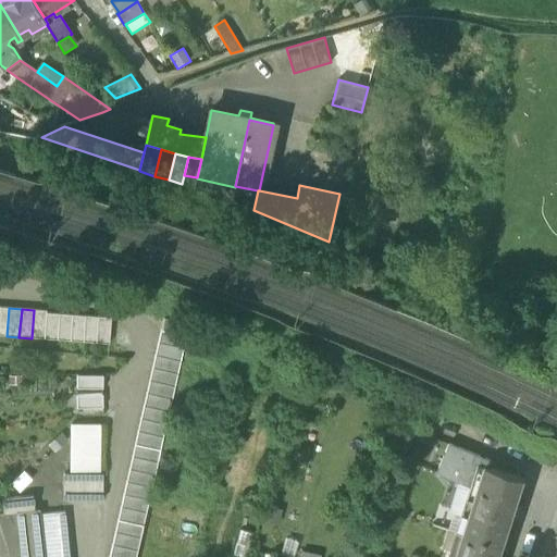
[(32,338),(45,338),(47,313),(47,311),(34,310),(32,338)]
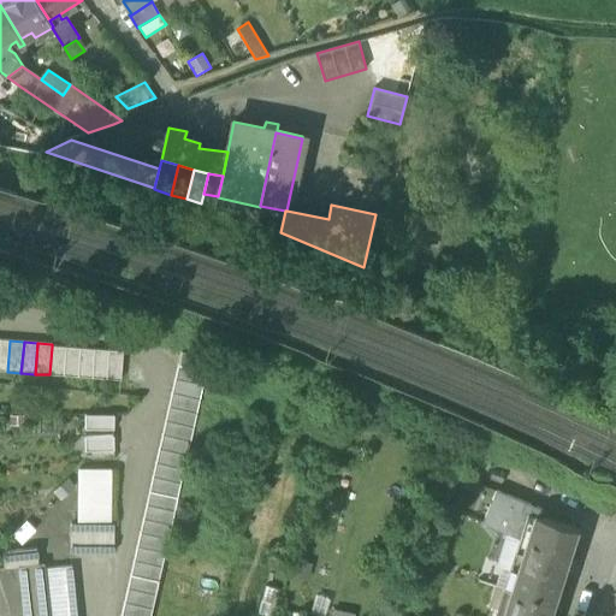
[(66,348),(52,347),(49,374),(64,375),(66,348)]
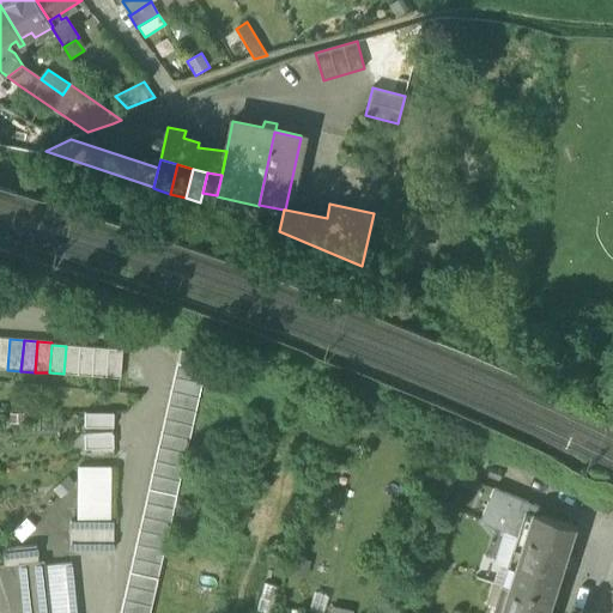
[(80,346),(66,346),(64,374),(78,375),(80,346)]
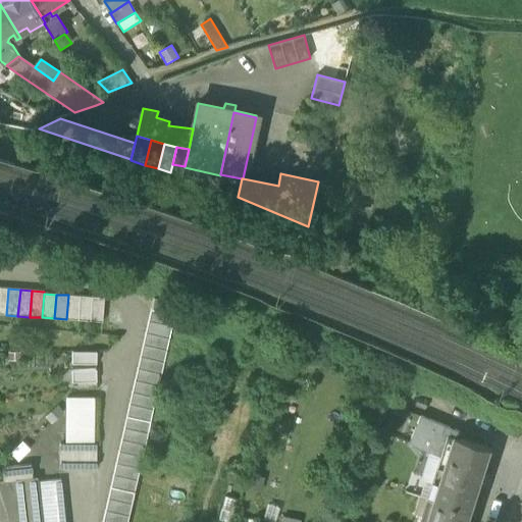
[(81,296),(68,295),(66,319),(79,320),(81,296)]
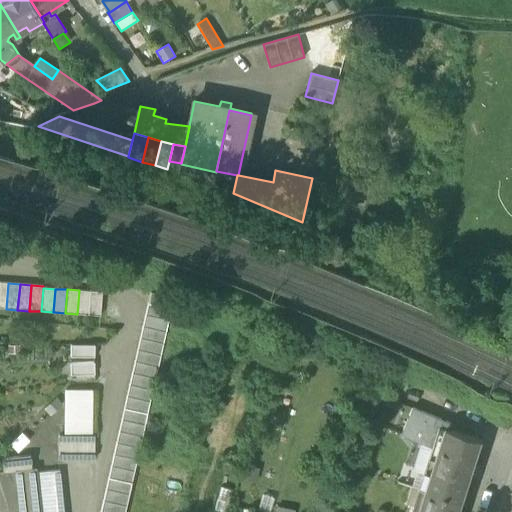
[(91,291),(79,290),(77,314),(89,315),(91,291)]
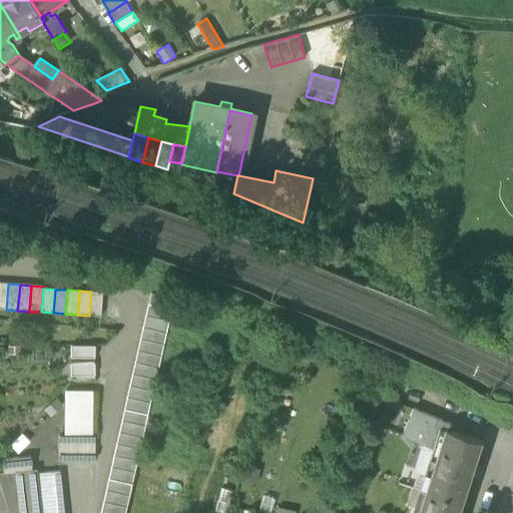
[(103,293),(91,292),(89,316),(101,317),(103,293)]
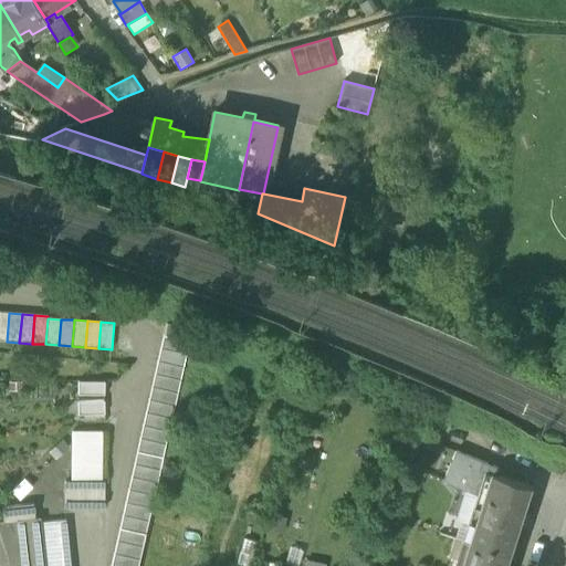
[(167,323),(164,335),(190,342),(192,328),(167,323)]
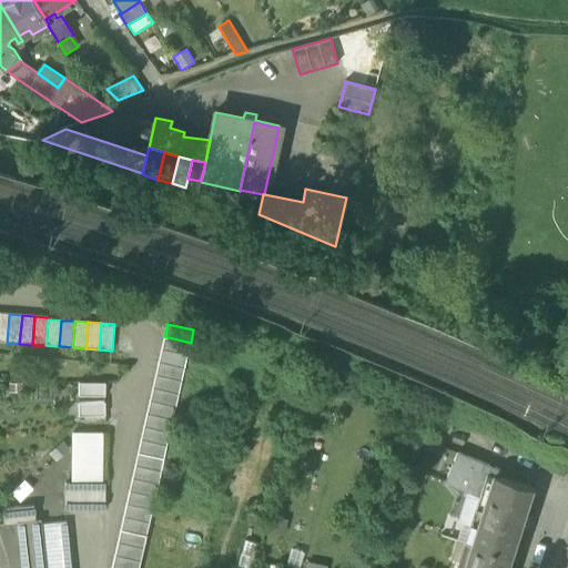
[(164,336),(162,350),(188,355),(191,343),(164,336)]
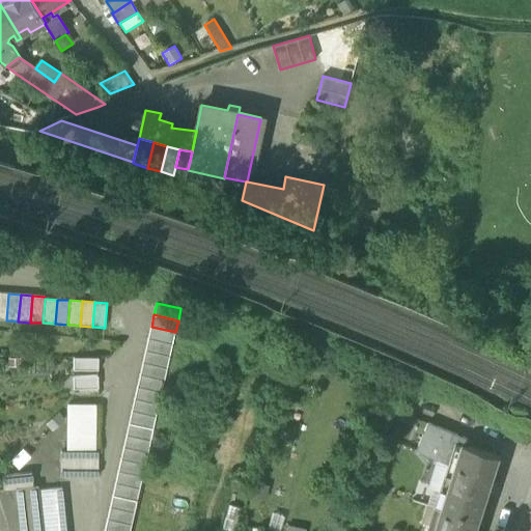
[(191,334),(200,337),(204,323),(195,319),(191,334)]
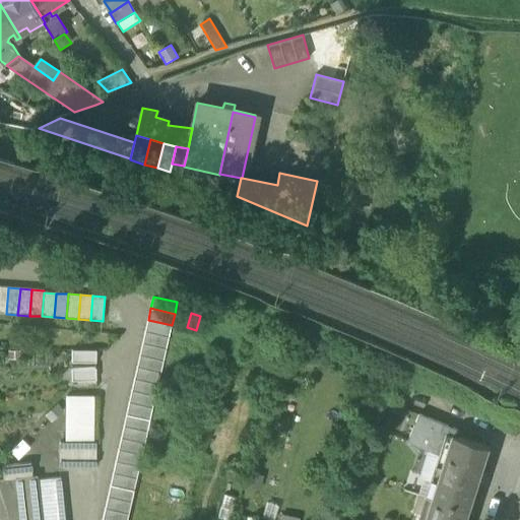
[(148,320),(145,332),(169,337),(172,325),(148,320)]
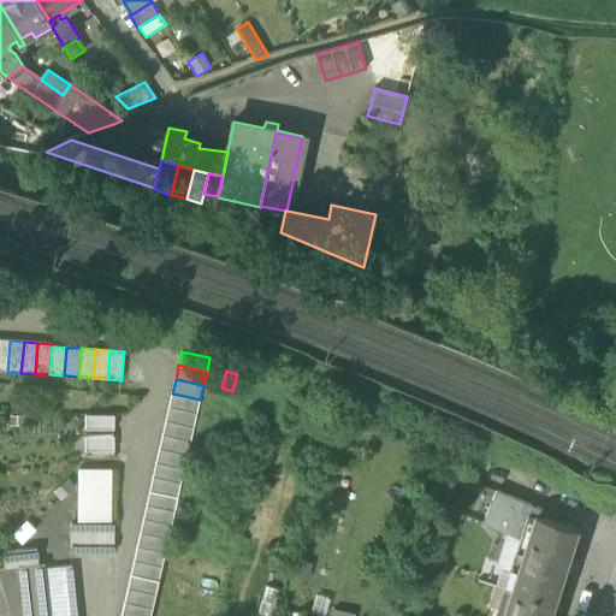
[(172,394),(169,407),(197,414),(200,400),(172,394)]
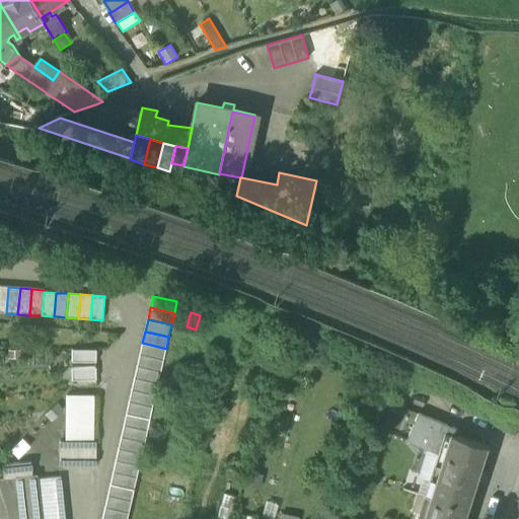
[(142,343),(140,355),(163,360),(166,349),(142,343)]
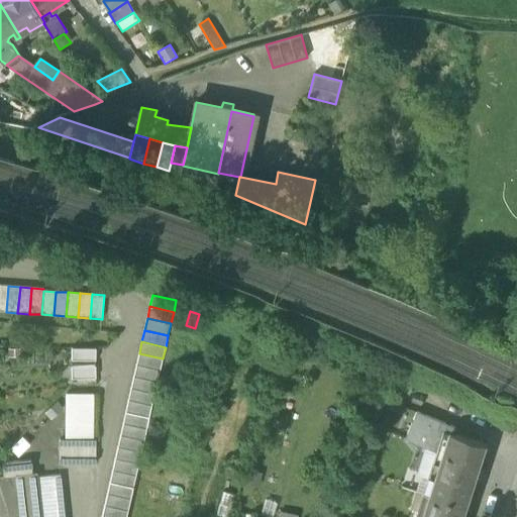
[(72,360),(96,362),(96,349),(72,348),(72,360)]
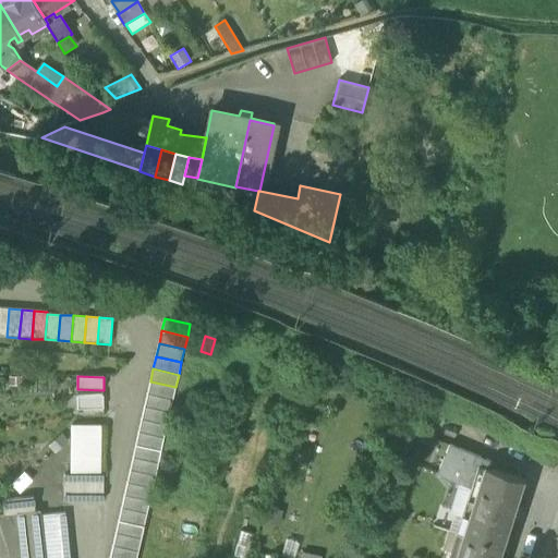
[(150,381),(147,395),(172,400),(176,387),(150,381)]
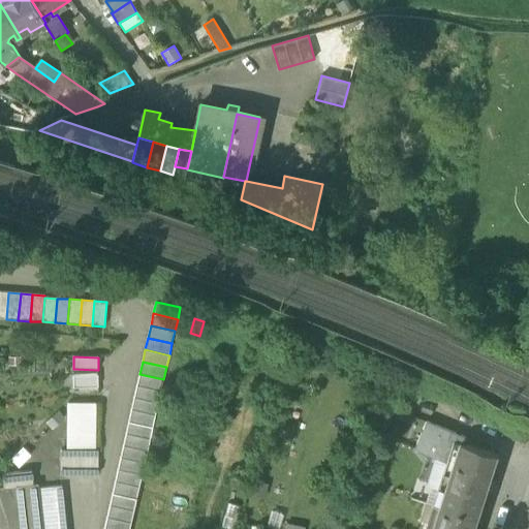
[(139,374),(136,385),(161,391),(163,379),(139,374)]
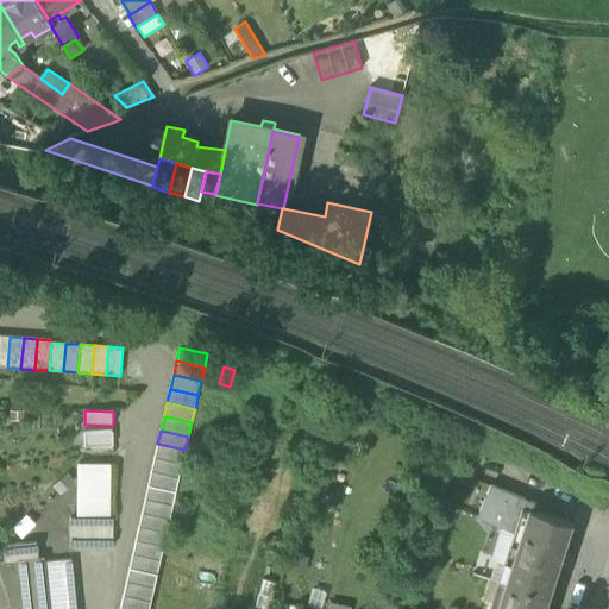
[(85,433),(85,447),(113,446),(113,432),(85,433)]
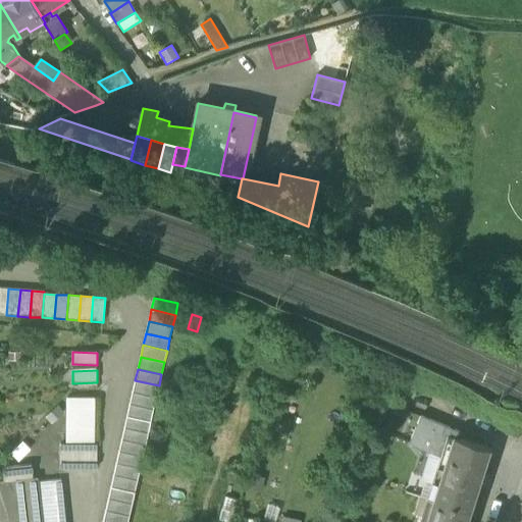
[(135,380),(133,393),(156,398),(159,385),(135,380)]
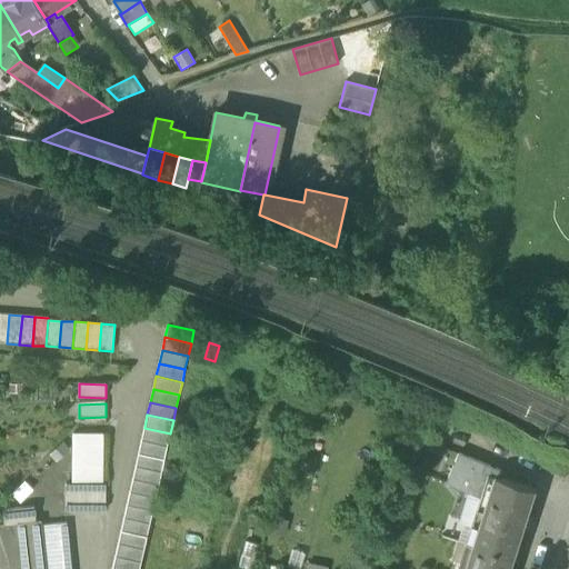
[(145,428),(141,440),(168,447),(170,433),(145,428)]
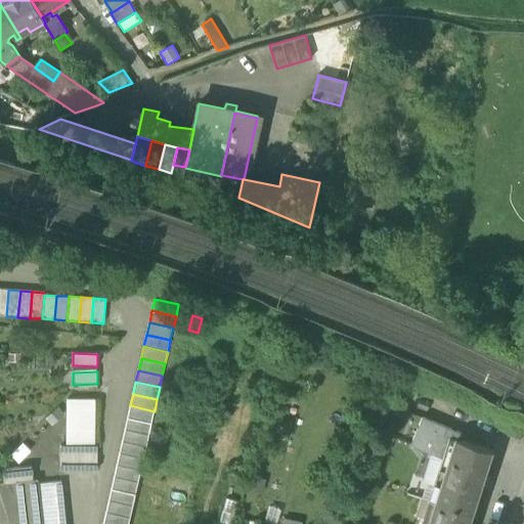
[(95,410),(95,399),(68,399),(68,410),(95,410)]
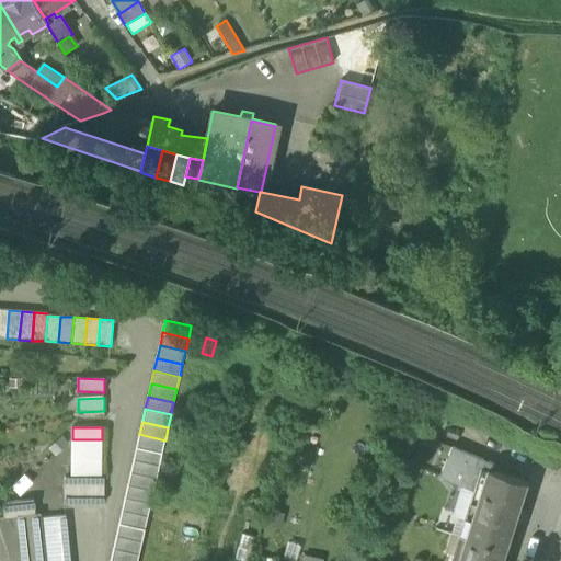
[(139,434),(137,447),(162,453),(165,441),(139,434)]
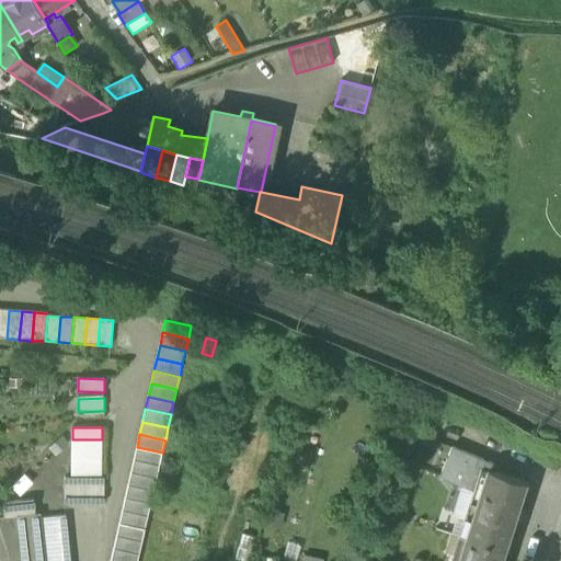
[(422,443),(434,448),(436,441),(425,435),(422,443)]
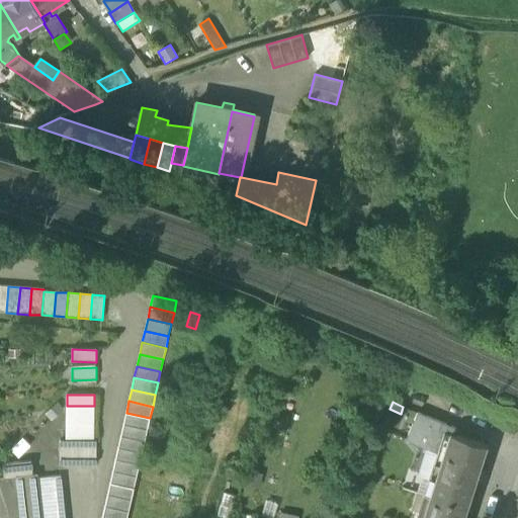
[(94,417),(94,406),(67,406),(67,417),(94,417)]
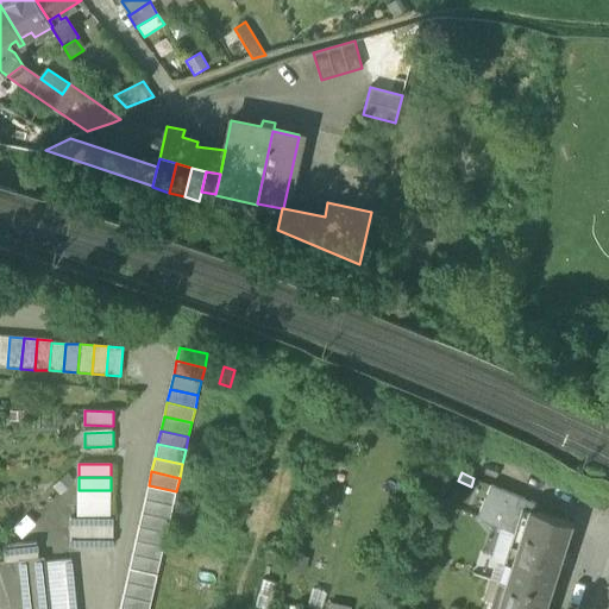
[(501,526),(521,534),(529,509),(534,512),(537,504),(491,484),(478,516),(501,526)]
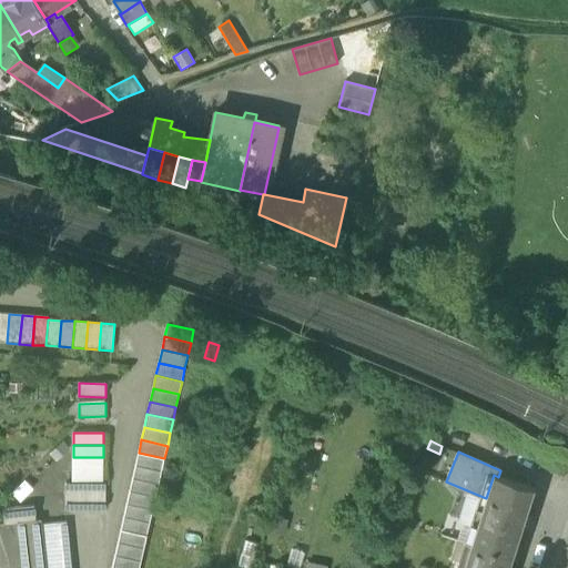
[(139,453),(135,466),(161,472),(164,458),(139,453)]
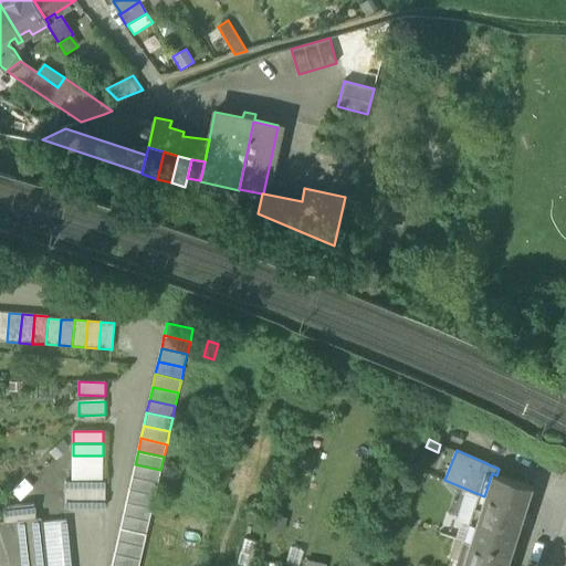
[(103,468),(103,456),(73,456),(73,468),(103,468)]
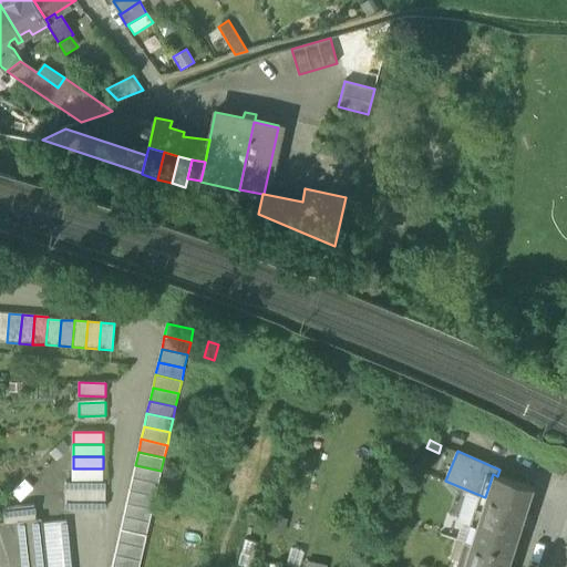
[(135,465),(132,477),(158,484),(161,471),(135,465)]
